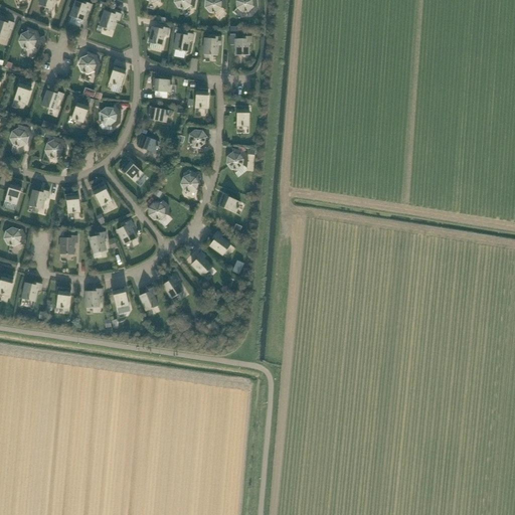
[(40,0),(39,5),(43,6),(42,7),(45,8),(46,7),(51,10),(54,0),(40,0)]
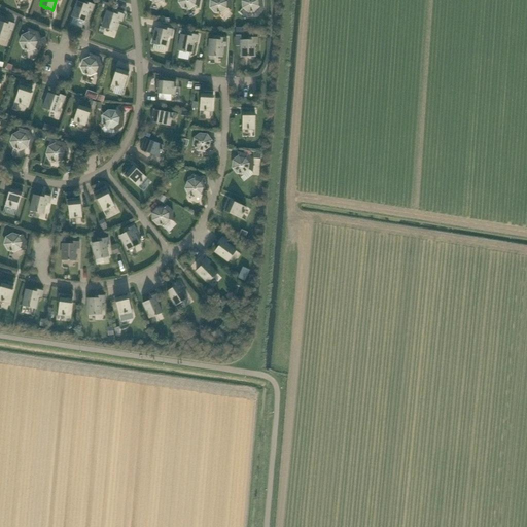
[(200,0),(179,0),(179,2),(182,8),(185,8),(184,9),(186,10),(187,9),(189,9),(195,5),(198,7),(198,8),(199,8),(200,0)]
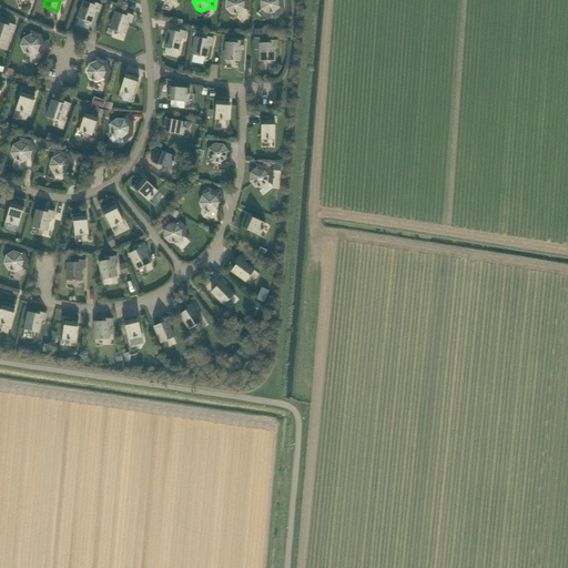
[(249,11),(249,0),(227,0),(226,1),(226,8),(231,13),(234,13),(234,16),(236,16),(236,14),(239,14),(244,9),(247,11),(249,11)]
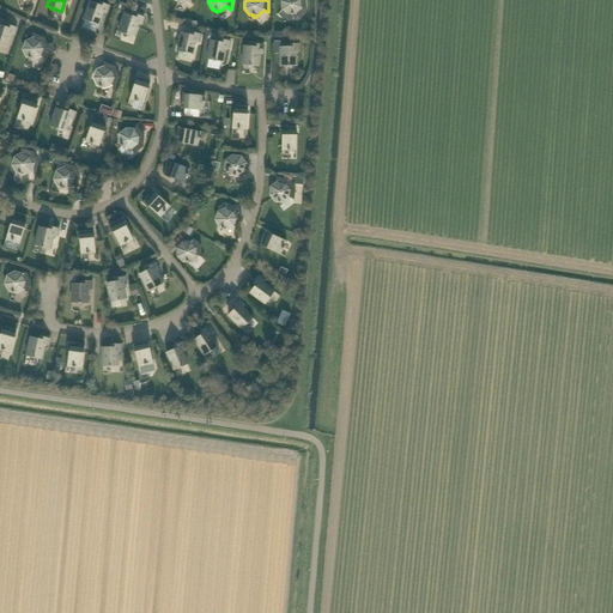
[(305,10),(304,0),(281,0),(281,1),(281,10),(287,14),(291,14),(291,16),(293,16),(293,14),(296,13),(301,7),(305,10)]
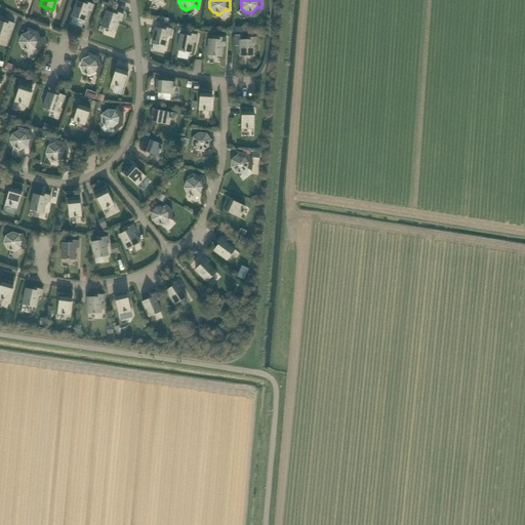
[(87,5),(84,4),(77,2),(72,16),(76,18),(75,18),(78,19),(79,19),(84,22),(88,10),(91,11),(93,5),(88,3),(87,5)]
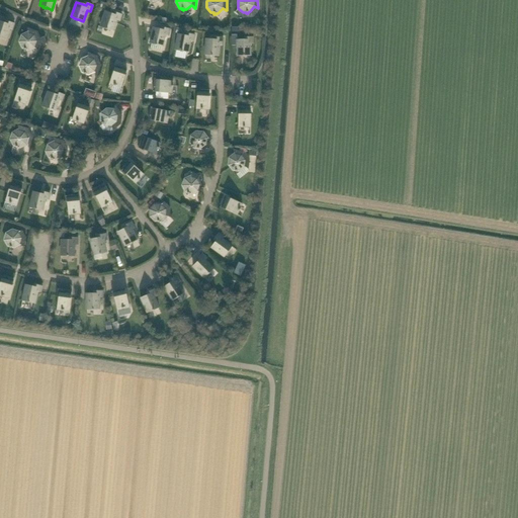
[(115,15),(112,14),(105,12),(100,26),(104,28),(107,29),(112,31),(116,20),(119,21),(121,14),(116,13),(115,15)]
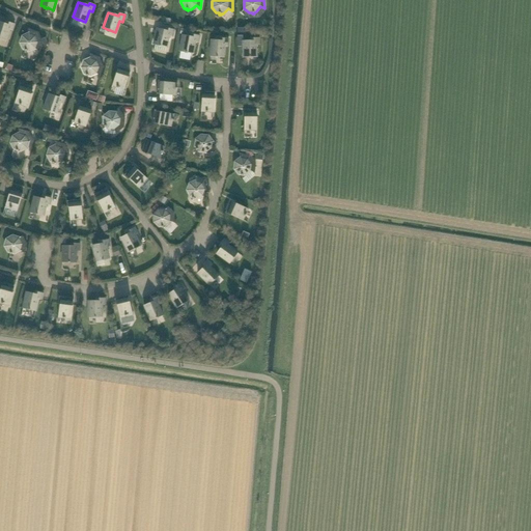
[(8,25),(4,24),(0,22),(0,38),(5,40),(9,30),(12,31),(15,24),(9,22),(8,25)]
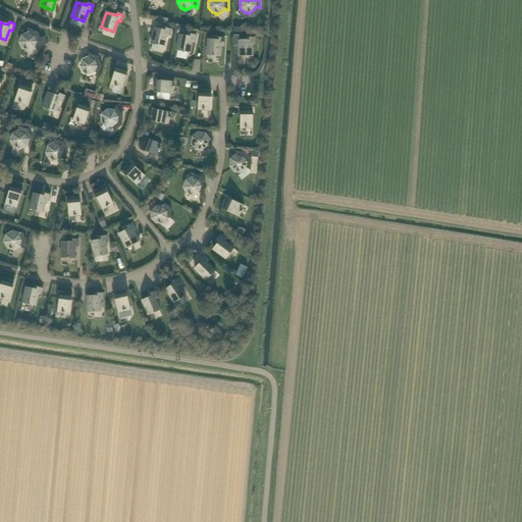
[(169,36),(171,30),(165,28),(165,31),(154,29),(151,44),(155,45),(157,46),(158,45),(163,47),(166,36),(169,36)]
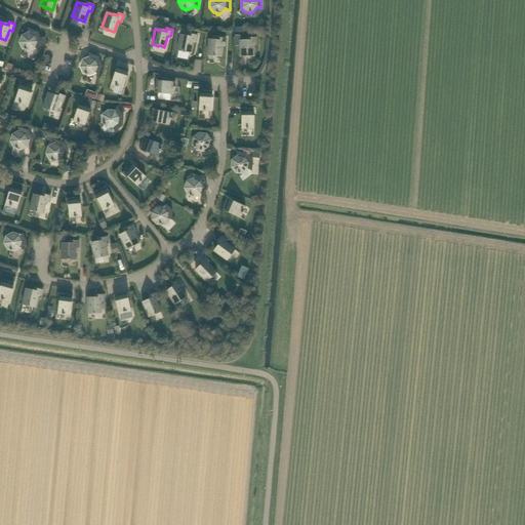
[(42,42),(38,33),(29,29),(29,30),(29,33),(23,36),(19,42),(23,48),(25,49),(25,50),(26,51),(27,50),(29,51),(35,48),(38,51),(42,42)]
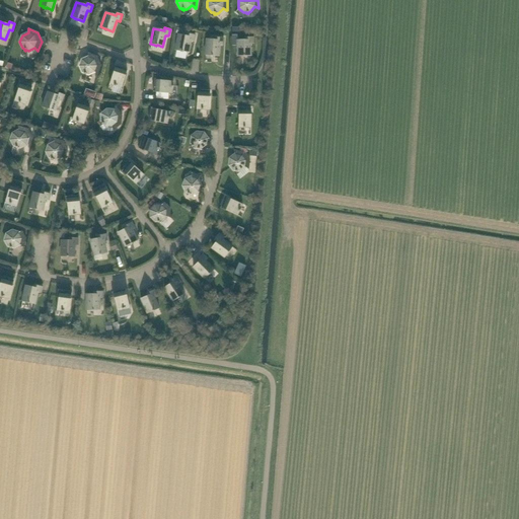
[(194,42),(195,34),(190,33),(189,36),(178,34),(175,50),(179,51),(179,52),(182,52),(189,53),(191,41),(194,42)]
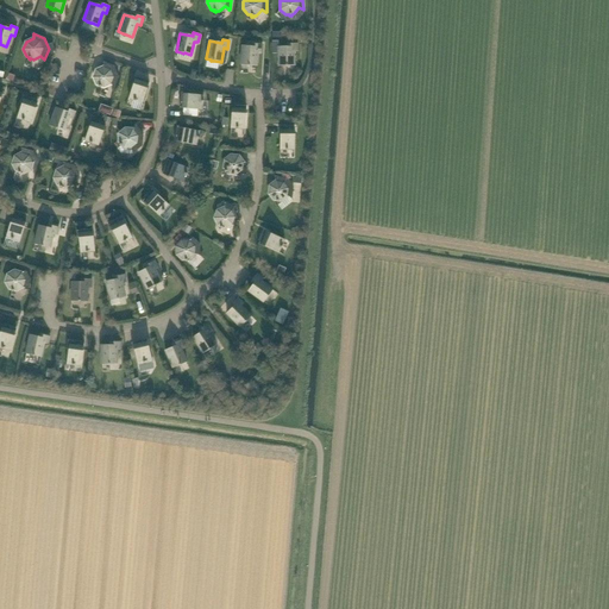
[(297,51),(297,44),(292,43),(292,46),(278,46),(278,66),(283,66),(287,66),(294,66),(294,51),(297,51)]
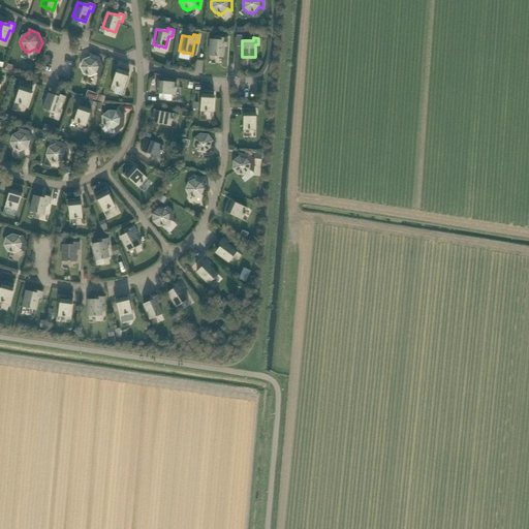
[(227,45),(227,38),(221,38),(221,41),(211,40),(209,56),(213,56),(213,57),(216,57),(222,57),(223,45),(227,45)]
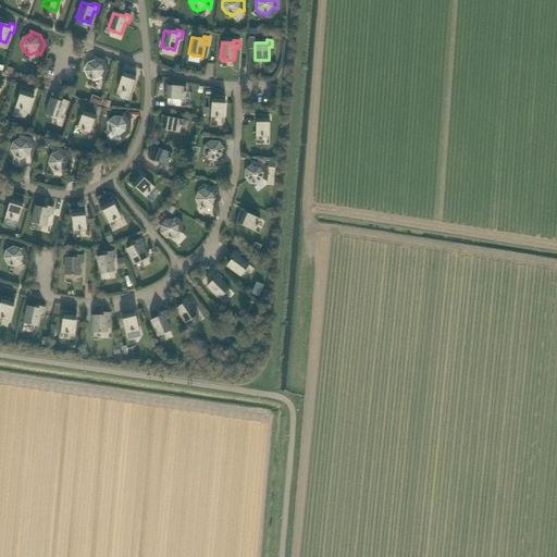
[(109,71),(104,61),(95,57),(94,57),(95,58),(95,61),(87,64),(85,71),(88,77),(90,78),(89,79),(91,81),(93,79),(95,81),(101,77),(103,81),(104,81),(109,71)]
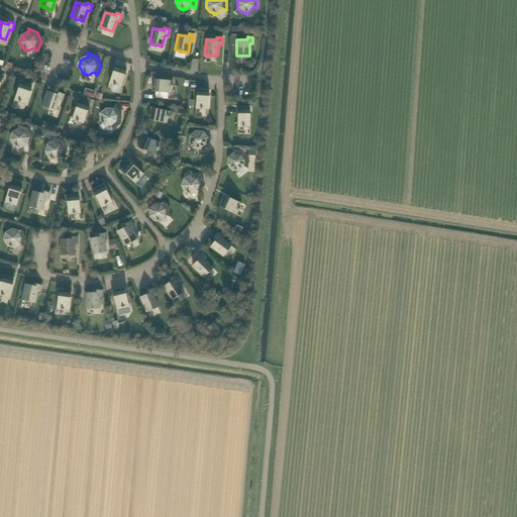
[(121,87),(126,70),(114,66),(112,71),(113,71),(109,84),(113,85),(113,86),(115,86),(121,87)]
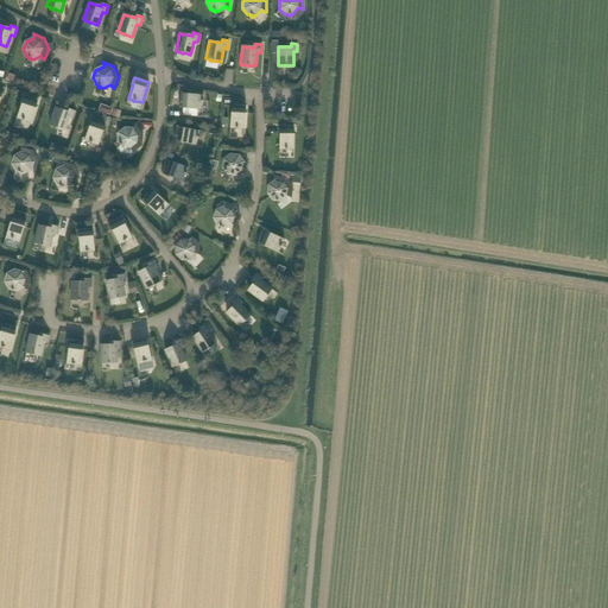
[(187,94),(187,93),(181,92),(179,108),(202,109),(202,102),(203,102),(203,101),(202,101),(203,95),(187,94)]
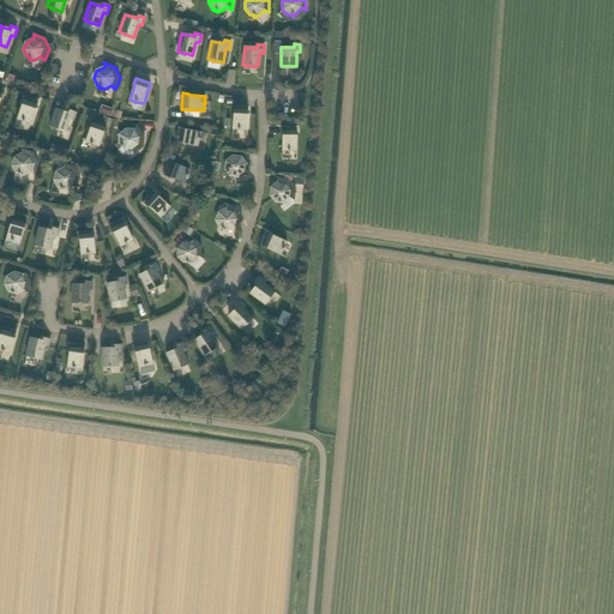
[(31,124),(38,102),(23,97),(20,103),(22,103),(17,119),(22,121),(24,122),(24,121),(31,124)]
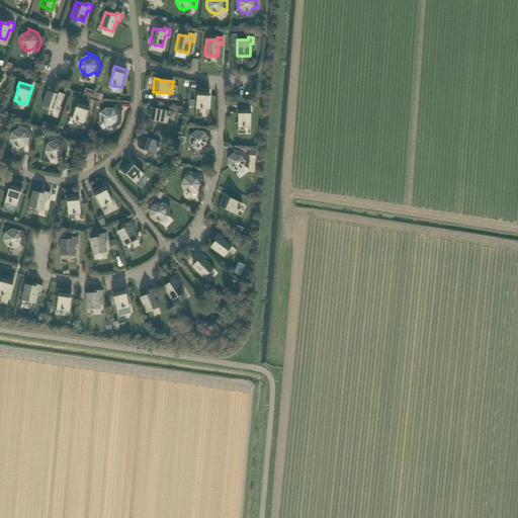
[(208,109),(209,91),(196,90),(195,95),(196,95),(196,108),(200,109),(202,109),(208,109)]
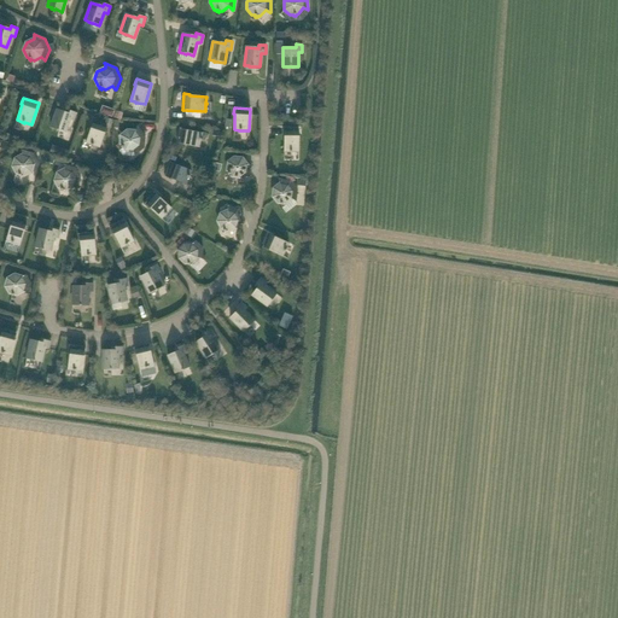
[(69,114),(64,112),(57,110),(51,127),(56,129),(54,129),(58,130),(59,130),(65,133),(70,120),(74,121),(76,114),(70,111),(69,114)]
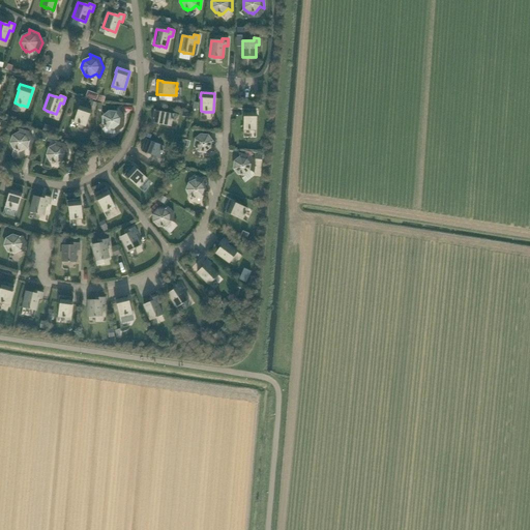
[(86,126),(92,109),(79,104),(77,109),(78,110),(74,122),(78,124),(80,125),(80,124),(86,126)]
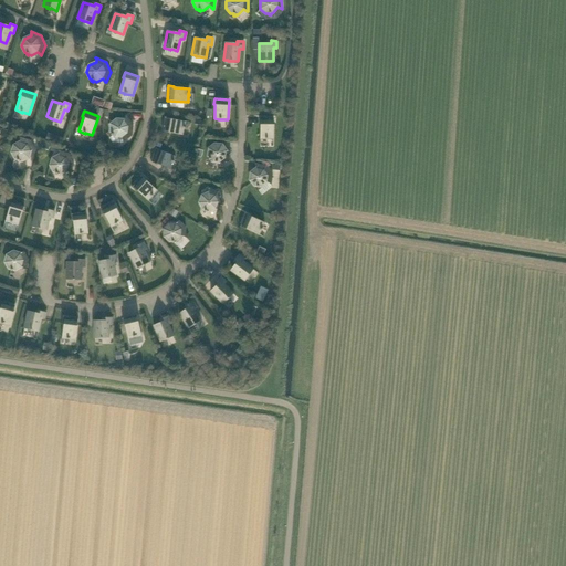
[(132,135),(133,124),(126,116),(125,116),(124,121),(116,119),(111,124),(109,132),(112,134),(111,135),(112,136),(113,135),(115,137),(122,137),(123,142),(123,143),(132,135)]
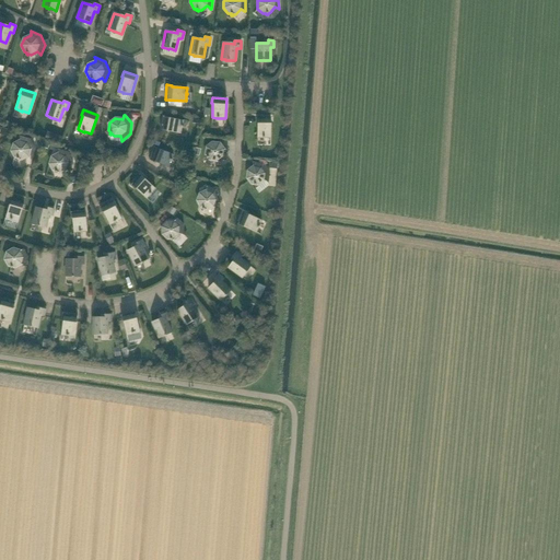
[(168,118),(168,117),(163,116),(160,130),(181,133),(182,127),(183,126),(182,126),(183,120),(168,118)]
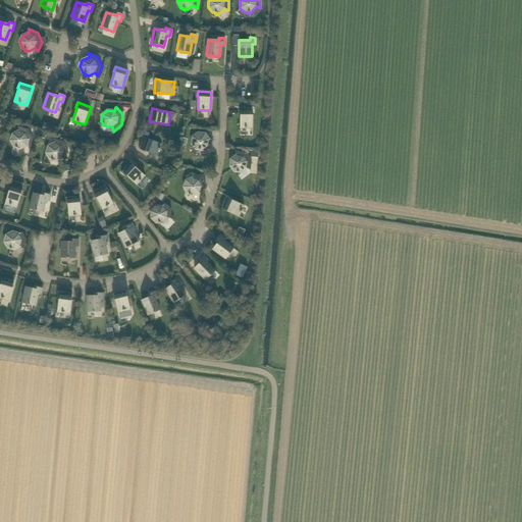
[(252,128),(252,109),(239,109),(239,114),(240,114),(240,128),(245,128),(246,128),(252,128)]
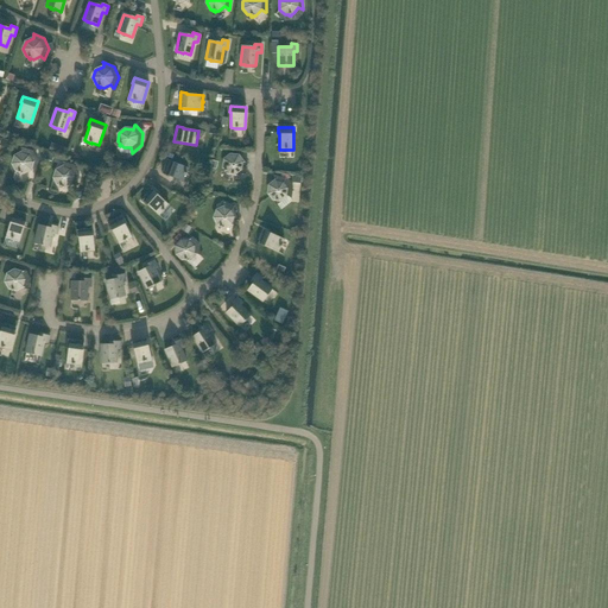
[(38,162),(32,151),(21,147),(21,149),(21,153),(14,157),(12,164),(16,171),(18,172),(18,173),(20,173),(20,172),(23,173),(30,170),(33,172),(35,173),(38,162)]
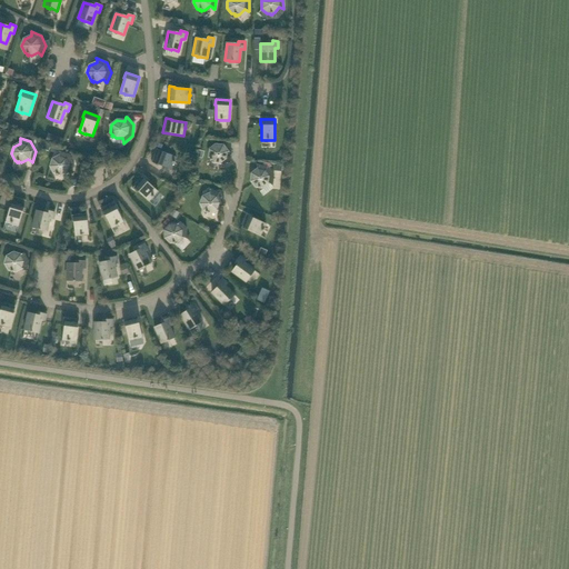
[(227,151),(222,146),(216,145),(209,150),(209,157),(210,159),(209,160),(210,161),(211,161),(213,162),(220,163),(221,168),(222,168),(230,161),(231,152),(227,151)]
